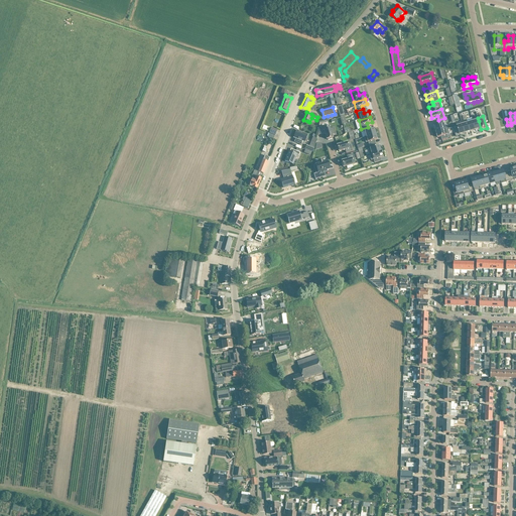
[(478,118),(472,119),(473,122),(476,130),(481,129),(479,121),(478,118)]
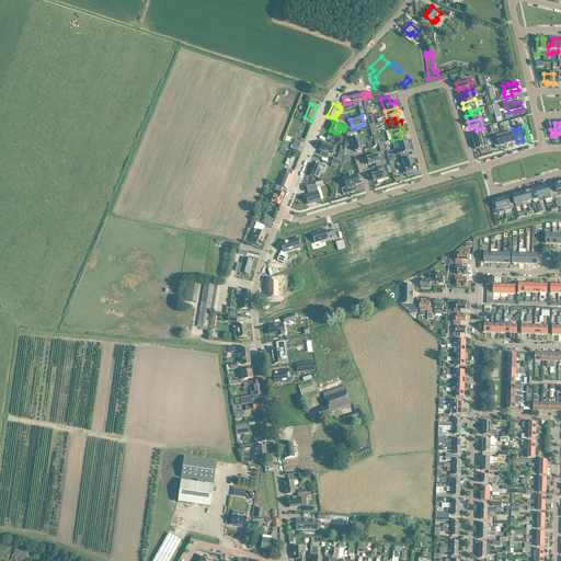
[(473,140),(472,140),(473,145),(484,141),(484,140),(482,132),(474,134),(476,137),(472,138),(473,140)]
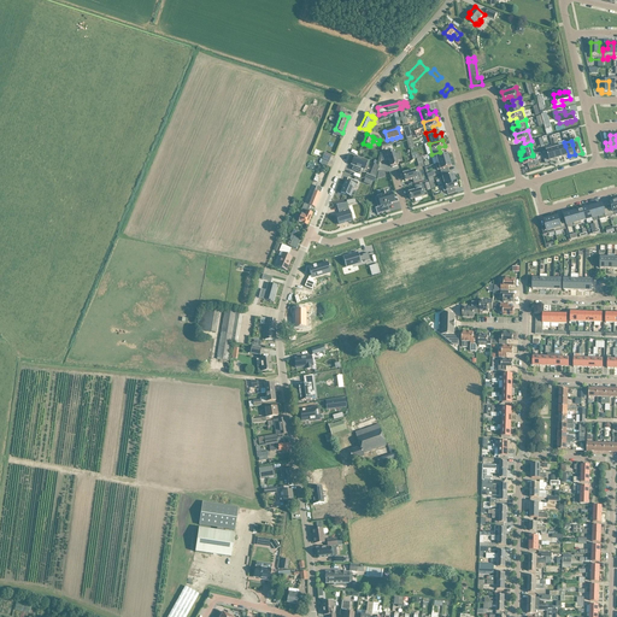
[(552,146),(546,148),(546,151),(548,156),(550,162),(556,159),(553,150),(552,146)]
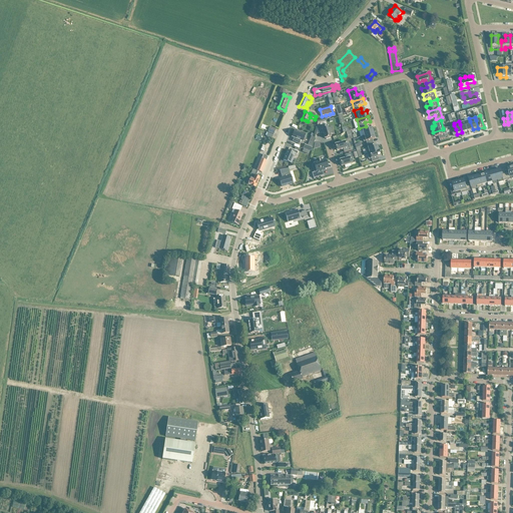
[(318,127),(316,135),(323,133),(324,134),(325,139),(326,138),(326,139),(330,138),(330,137),(331,137),(330,134),(334,133),(332,127),(328,128),(327,125),(322,126),(318,127)]
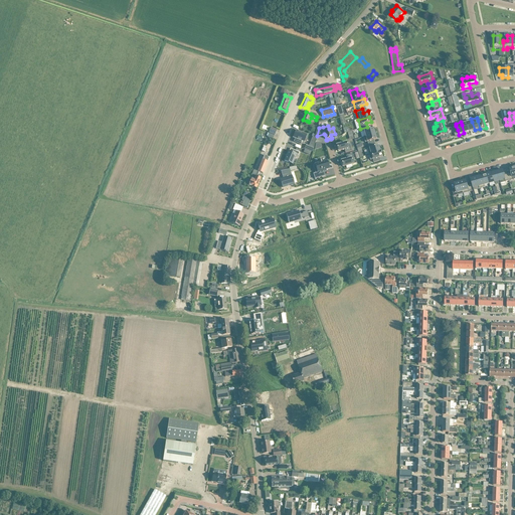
[(362,132),(360,133),(361,138),(363,137),(375,134),(373,129),(368,130),(367,127),(360,129),(362,132)]
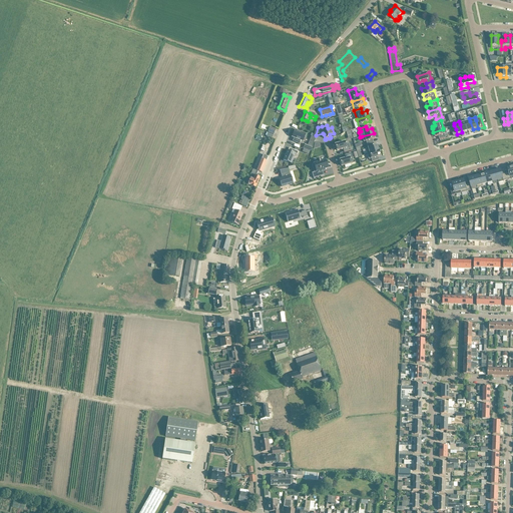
[(443,129),(433,132),(434,135),(435,135),(436,137),(439,136),(440,139),(446,137),(445,134),(447,133),(445,128),(443,128),(443,129)]
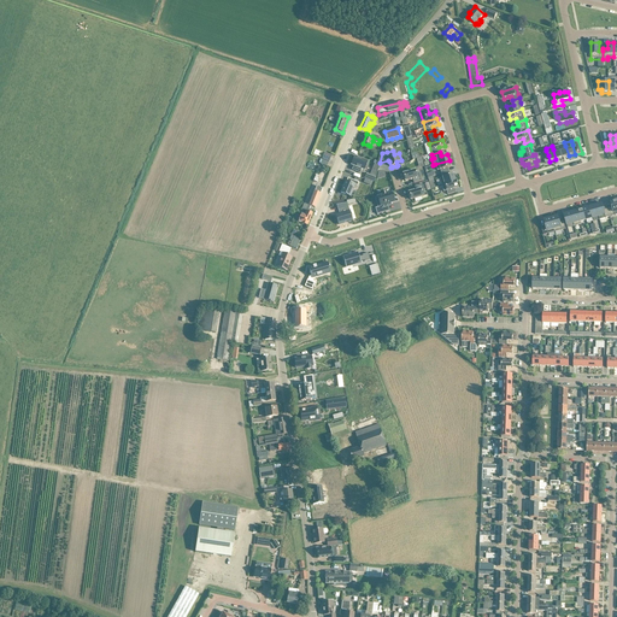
[(354,157),(351,165),(353,166),(352,170),(360,174),(363,172),(368,162),(354,157)]
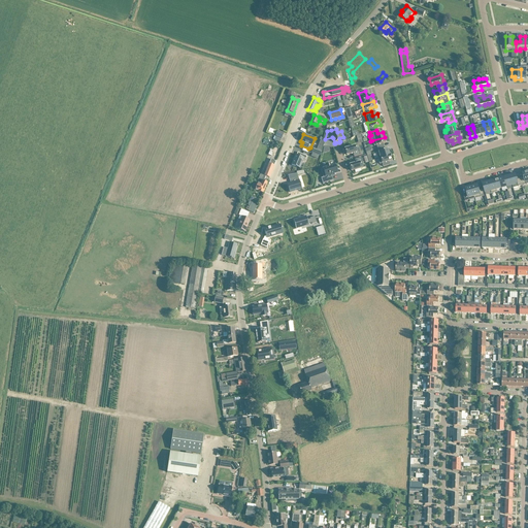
[(385,137),(372,140),(374,146),(376,145),(377,150),(384,147),(383,143),(386,142),(385,137)]
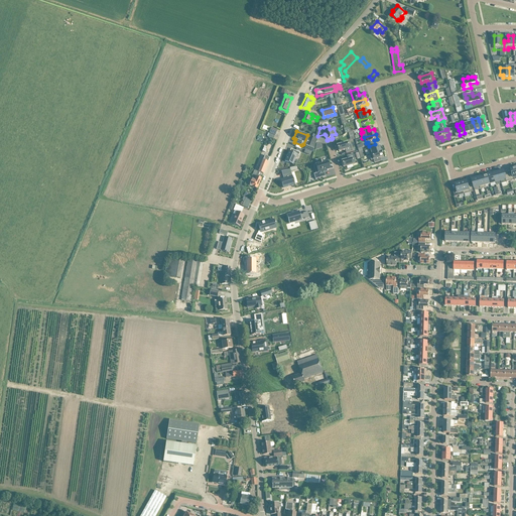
[(347,143),(337,146),(339,152),(343,150),(345,150),(346,153),(353,151),(351,147),(349,148),(347,143)]
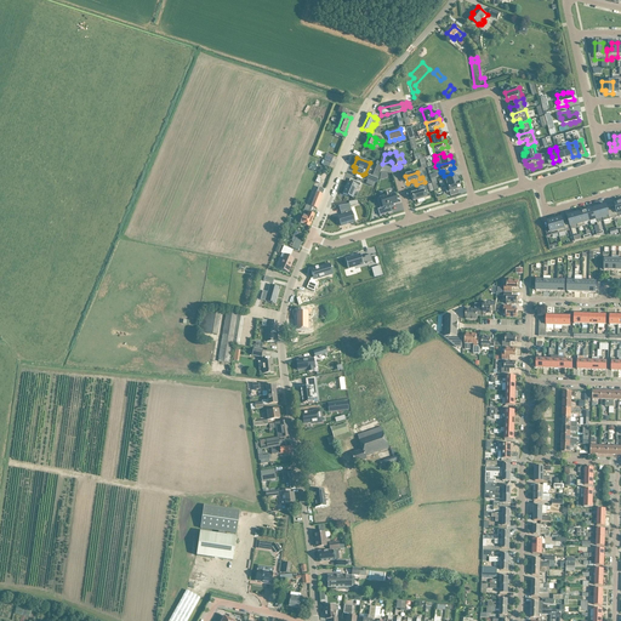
[(445,180),(443,181),(444,187),(459,183),(459,182),(456,176),(453,177),(451,174),(444,176),(445,180)]
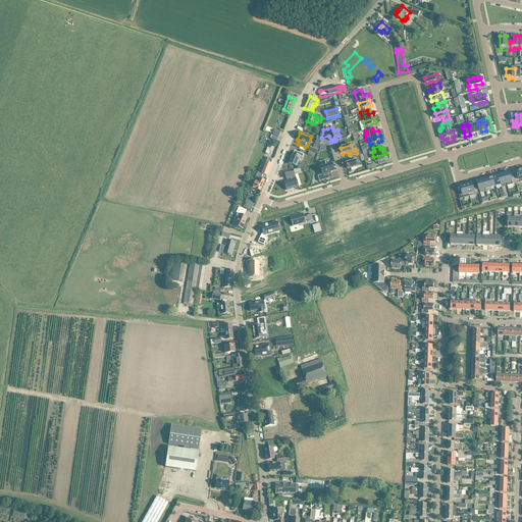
[(293,153),(289,163),(297,166),(300,157),(302,158),(304,155),(299,153),(298,156),(294,154),(293,153)]
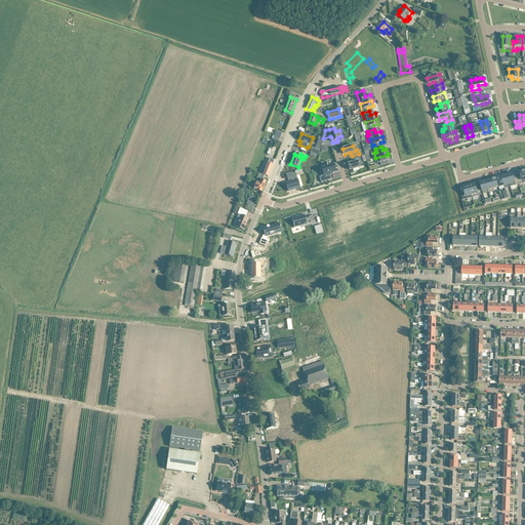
[(388,155),(375,158),(377,163),(379,163),(380,166),(388,164),(387,161),(390,160),(388,154),(388,155)]
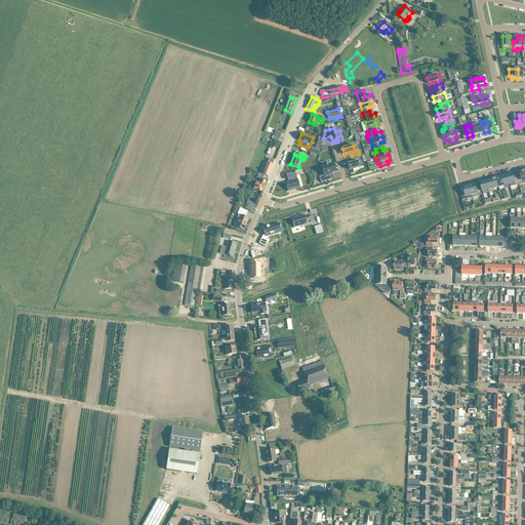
[(354,162),(348,164),(350,170),(362,167),(360,161),(361,161),(359,157),(353,159),(354,162)]
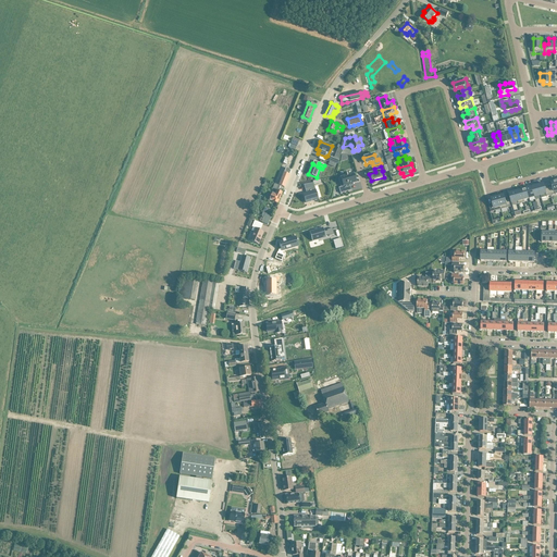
[(280,189),(281,186),(284,187),(291,171),(286,169),(282,177),(281,176),(279,181),(281,182),(279,186),(275,184),(274,186),(280,189)]
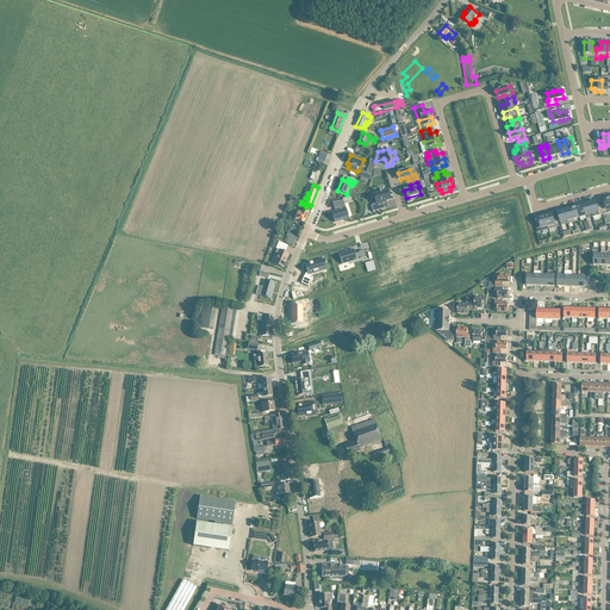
[(374,205),(371,206),(373,212),(385,209),(384,205),(384,204),(385,204),(386,203),(385,203),(390,201),(390,199),(388,194),(387,191),(380,193),(380,192),(379,192),(373,194),(372,197),(374,205)]
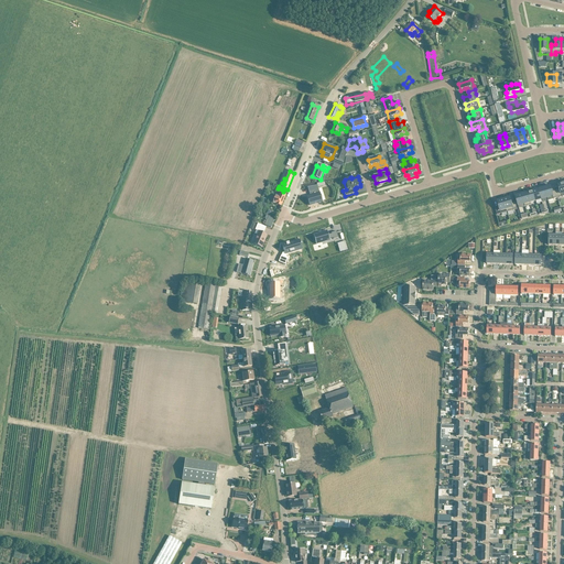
[(310,196),(306,197),(310,206),(322,202),(320,193),(318,190),(317,186),(307,187),(310,193),(314,192),(315,194),(310,196)]
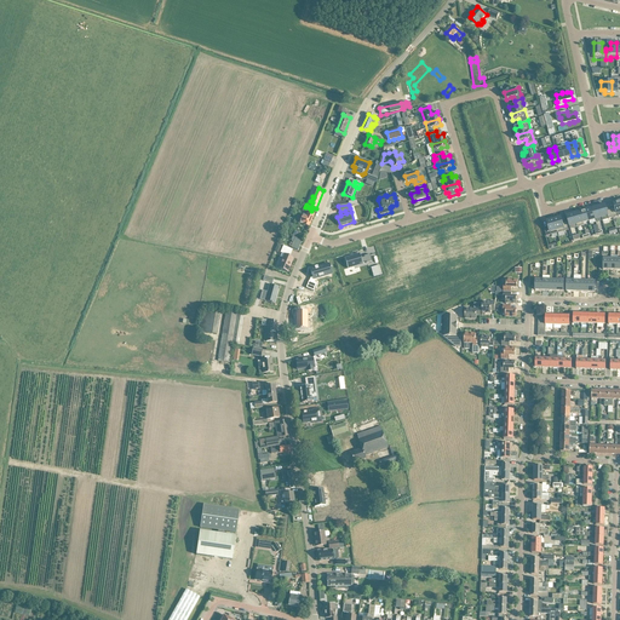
[(606,205),(598,207),(602,218),(608,216),(608,219),(613,218),(610,211),(607,212),(606,206),(606,205)]
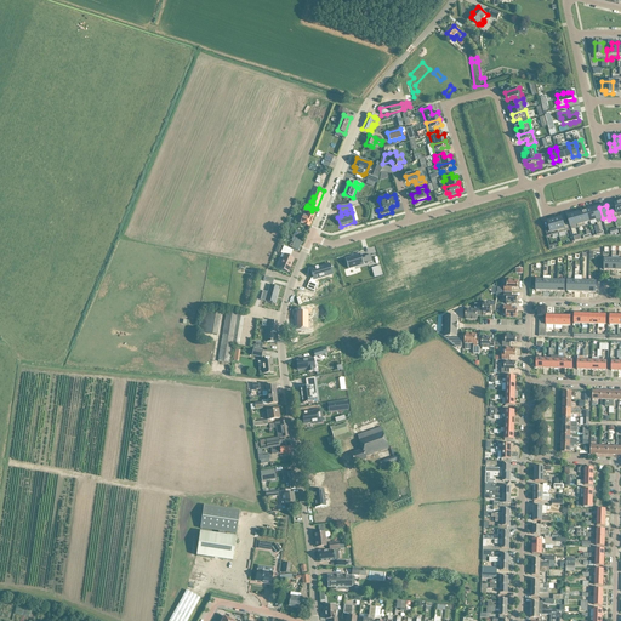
[(314,215),(311,214),(308,212),(307,217),(303,216),(300,223),(303,226),(309,227),(314,215)]
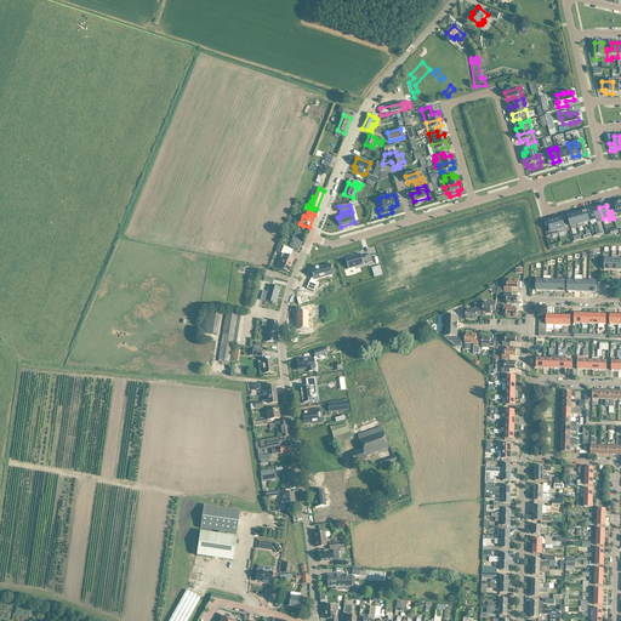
[(581,212),(574,215),(577,224),(577,226),(577,228),(585,226),(584,223),(581,212)]
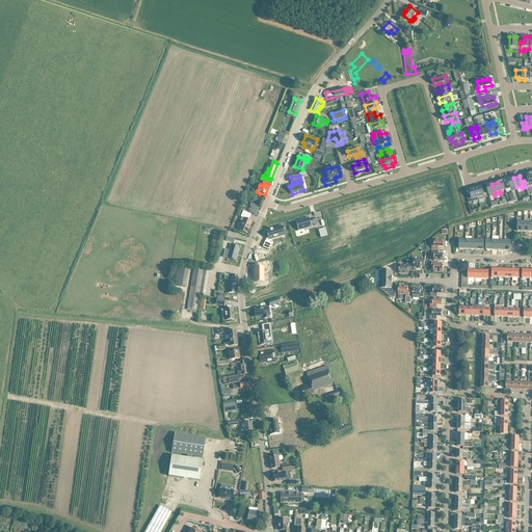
[(481,187),(475,188),(478,201),(488,197),(486,191),(482,192),(481,187)]
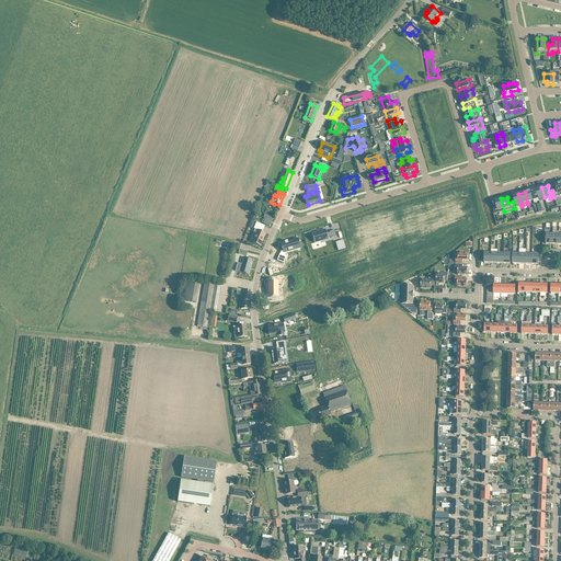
[(496,206),(492,207),(494,214),(504,212),(501,198),(494,201),(496,206)]
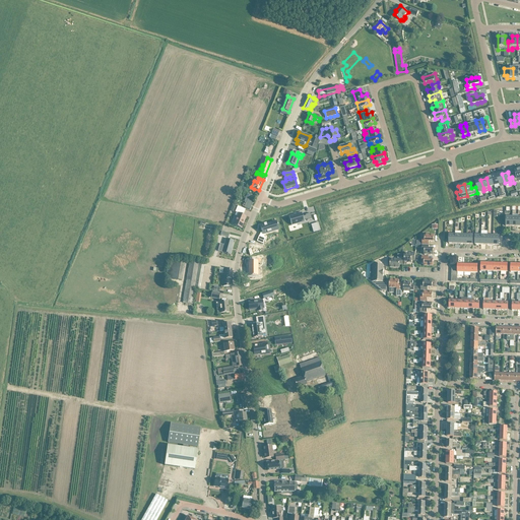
[(251,195),(248,194),(244,202),(247,203),(244,208),(250,210),(253,202),(249,200),(251,195)]
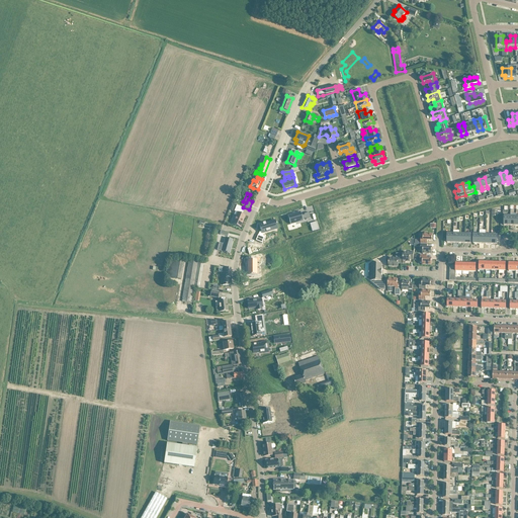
[(232,225),(240,228),(246,216),(242,214),(244,208),(236,205),(234,211),(236,211),(234,214),(236,216),(232,225)]
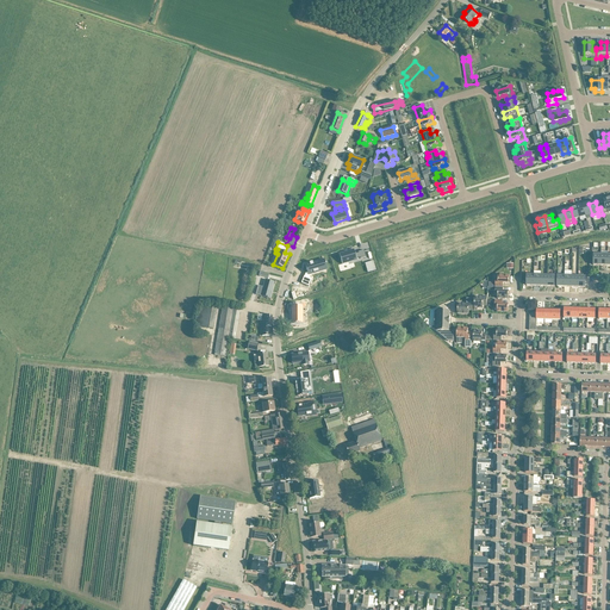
[(354,250),(338,255),(342,265),(356,260),(356,259),(360,259),(360,260),(366,257),(363,250),(358,253),(359,254),(355,255),(354,250)]
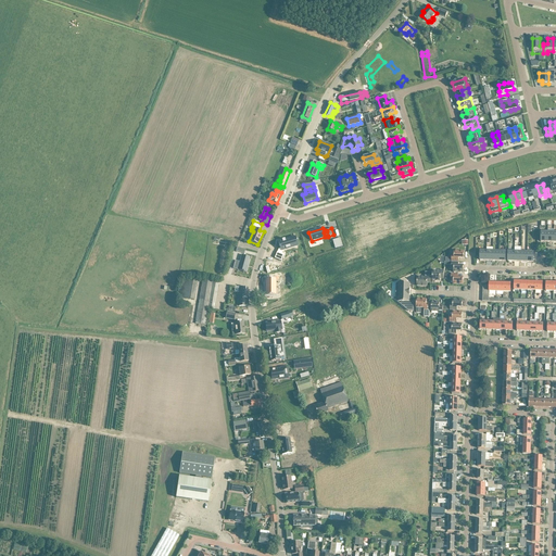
[(277,256),(275,261),(281,263),(286,253),(282,252),(283,251),(283,250),(300,244),(298,235),(280,239),(282,248),(280,248),(279,251),(276,256),(277,256)]
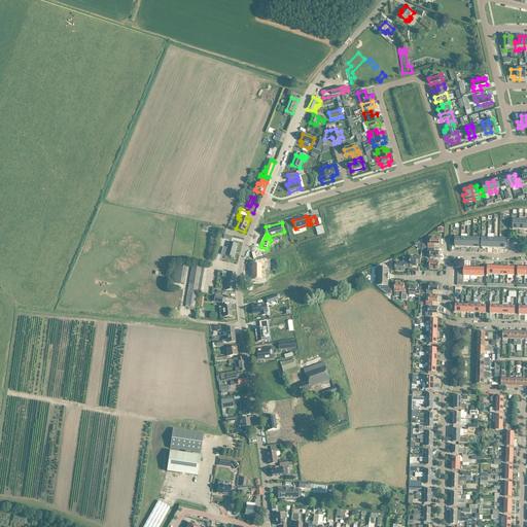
[(430,242),(428,242),(428,248),(434,249),(434,245),(440,245),(440,239),(430,239),(430,242)]
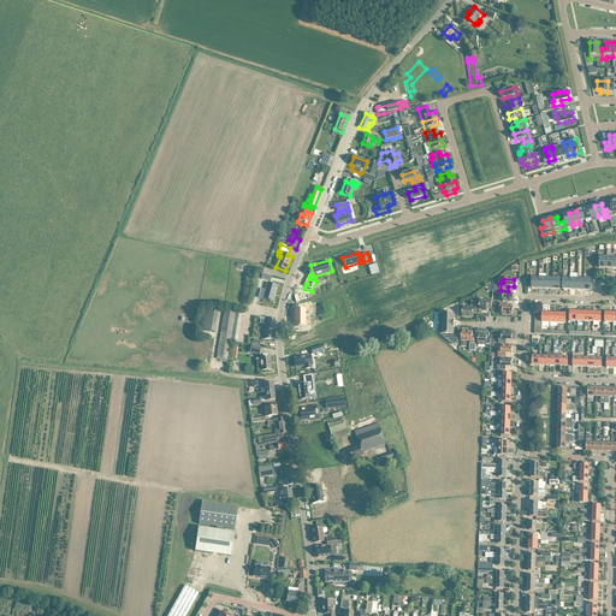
[(272,302),(274,295),(277,285),(267,283),(264,300),(268,301),(270,302),(270,301),(272,302)]
